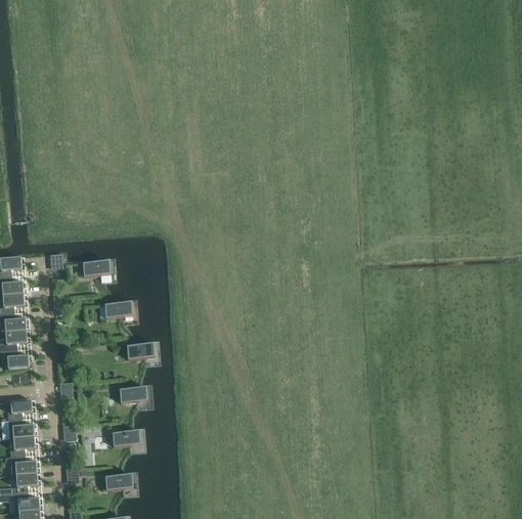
[(0,274),(10,273),(10,268),(20,267),(19,254),(0,255),(0,274)]
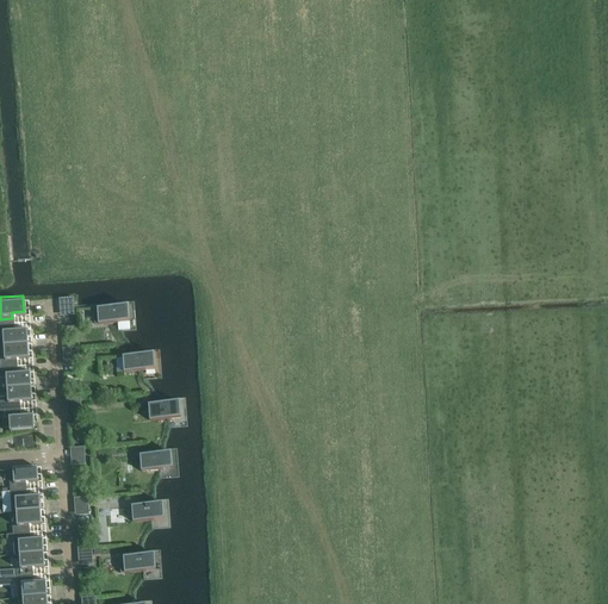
[(95,303),(95,304),(95,310),(92,311),(92,319),(118,317),(128,316),(126,302),(126,300),(95,303)]
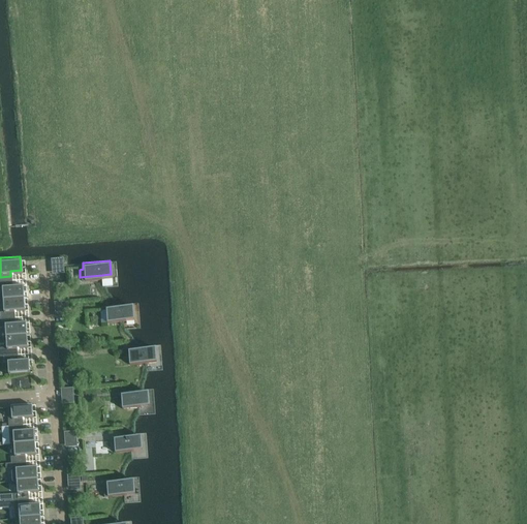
[(11,282),(10,276),(0,277),(0,283),(1,283),(2,296),(23,295),(22,281),(11,282)]
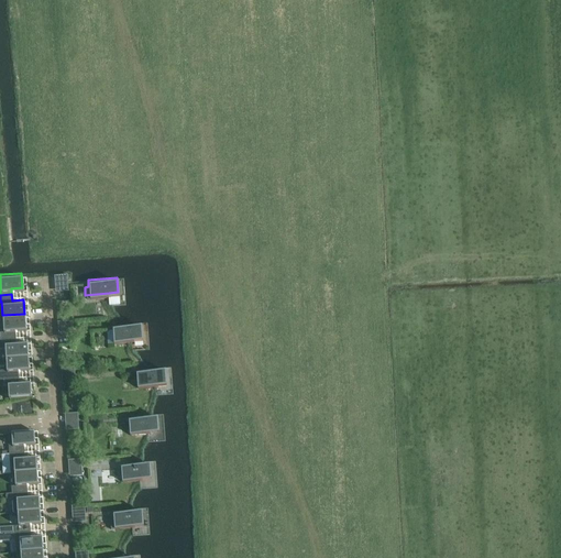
[(24,314),(2,315),(2,328),(0,328),(0,335),(14,334),(14,328),(25,327),(24,314)]
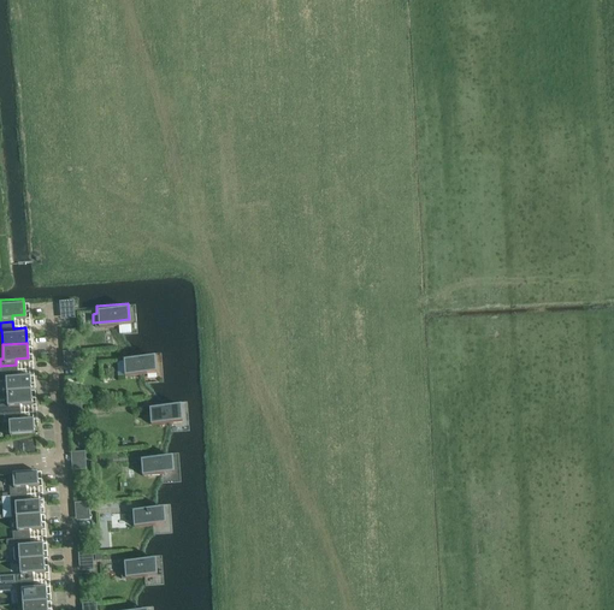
[(153,353),(146,353),(122,355),(123,371),(146,369),(145,368),(154,368),(153,353)]
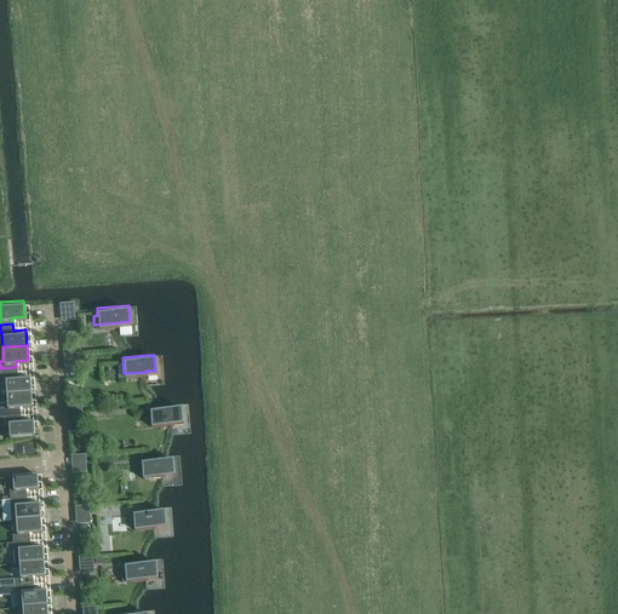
[(16,367),(0,368),(0,378),(5,378),(5,390),(30,388),(29,373),(16,374),(16,367)]
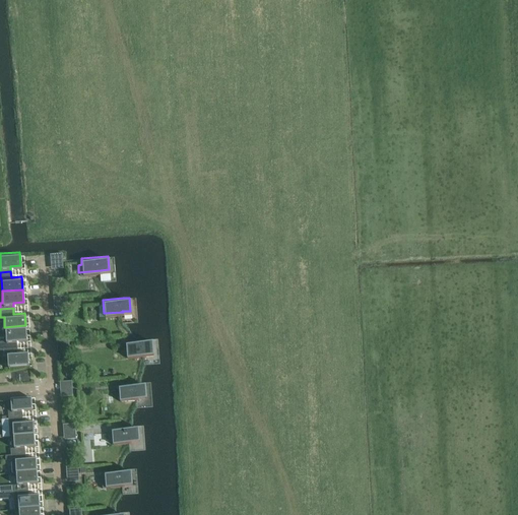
[(25,325),(4,327),(5,337),(0,337),(0,345),(2,345),(16,344),(15,339),(26,338),(25,325)]
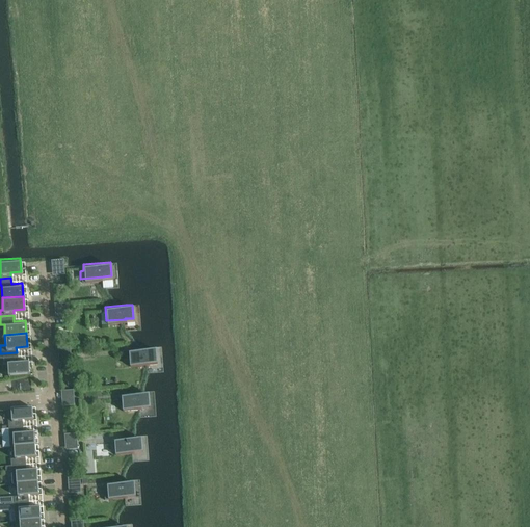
[(155,346),(148,346),(128,348),(129,363),(148,361),(156,360),(155,346)]
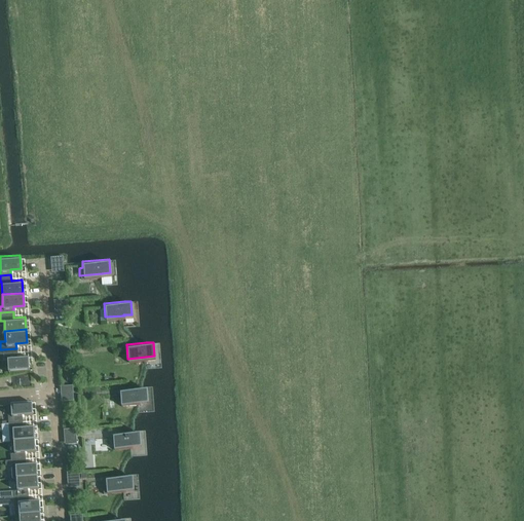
[(16,355),(16,348),(2,349),(2,356),(6,356),(7,368),(28,367),(27,354),(16,355)]
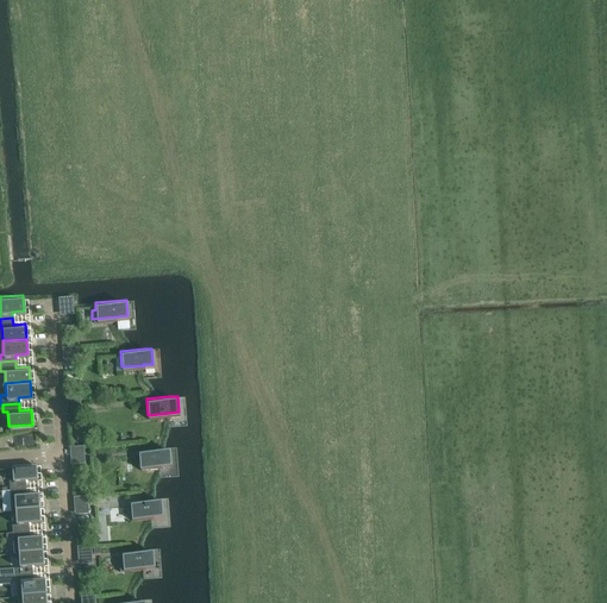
[(169,447),(156,447),(138,450),(139,465),(161,464),(161,463),(170,463),(169,447)]
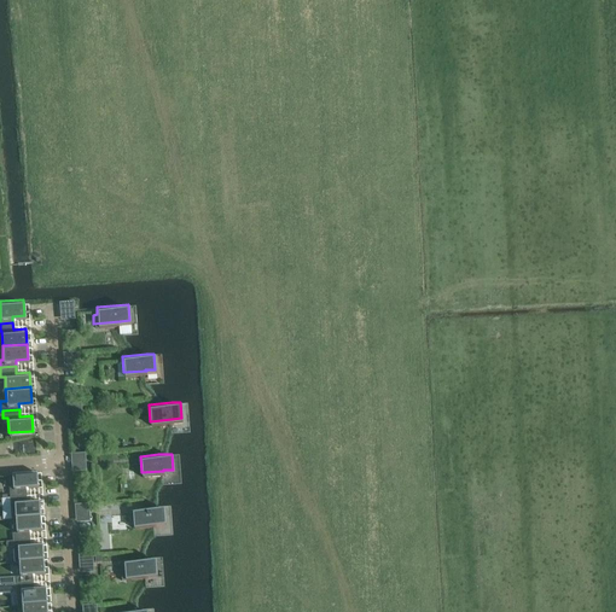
[(9,493),(25,491),(24,484),(38,483),(36,468),(6,470),(9,493)]
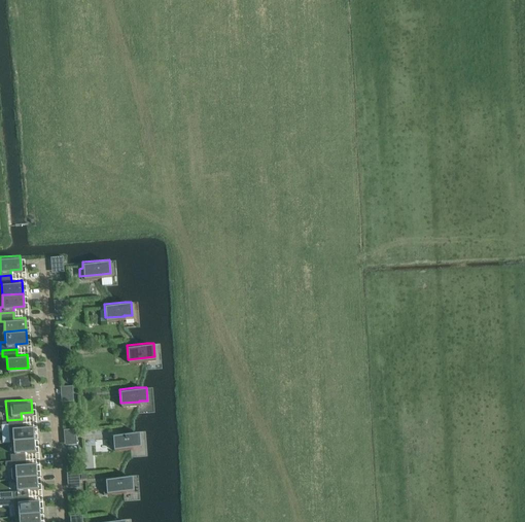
[(22,419),(7,420),(8,439),(12,438),(33,437),(33,424),(22,424),(22,419)]
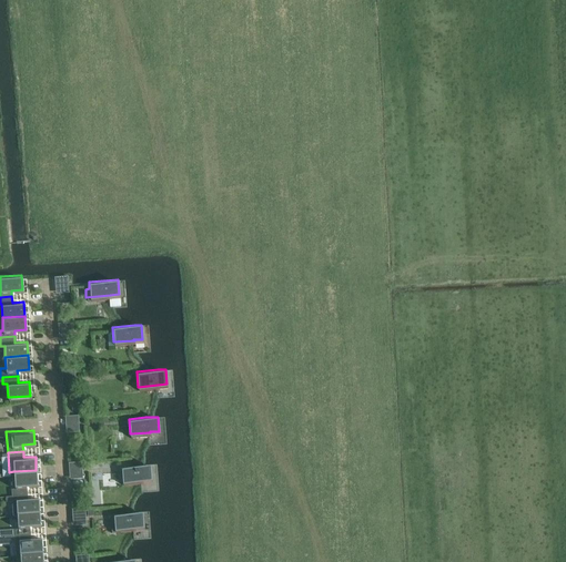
[(150,463),(143,465),(121,466),(122,481),(142,479),(151,478),(150,465),(150,463)]
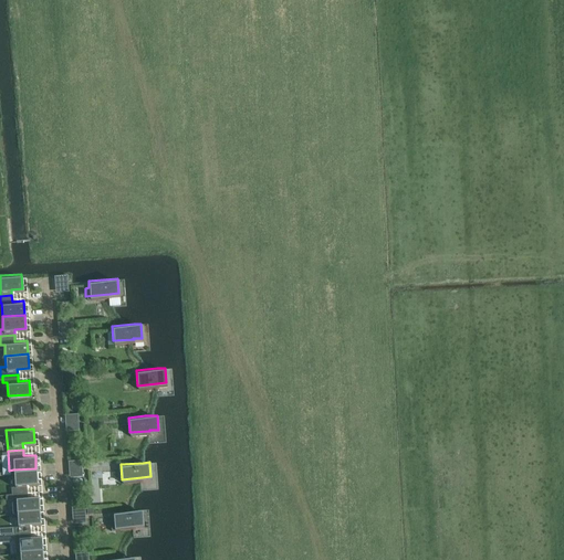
[(35,468),(13,469),(14,483),(10,483),(10,490),(25,489),(25,483),(37,482),(35,468)]
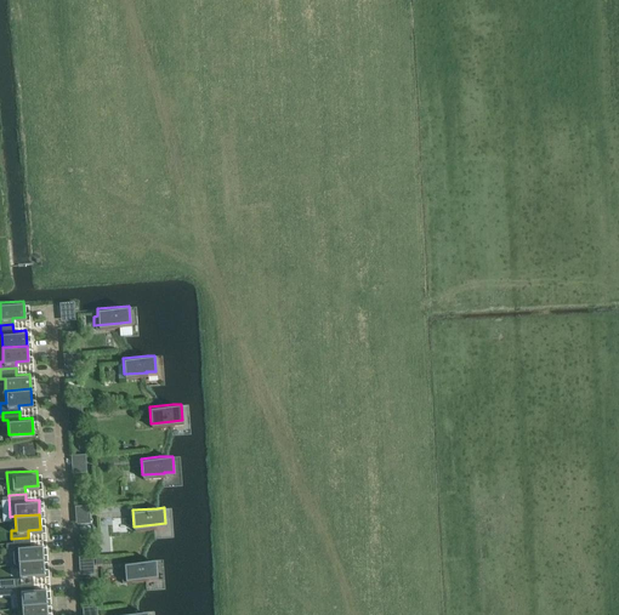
[(28,537),(11,539),(13,561),(18,559),(43,558),(41,542),(29,544),(28,537)]
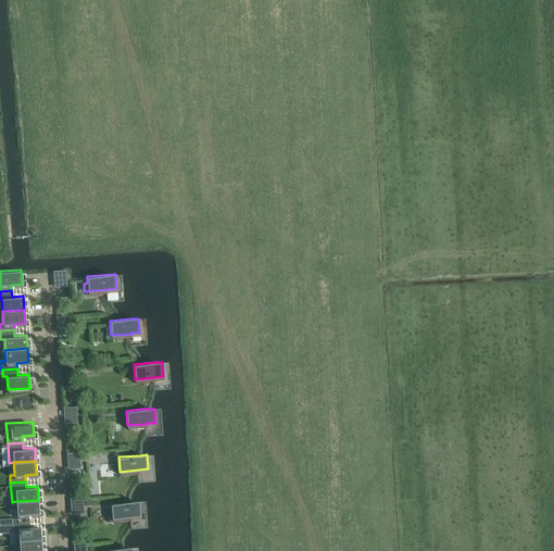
[(38,500),(16,501),(17,514),(13,514),(13,522),(28,521),(28,514),(39,513),(38,500)]
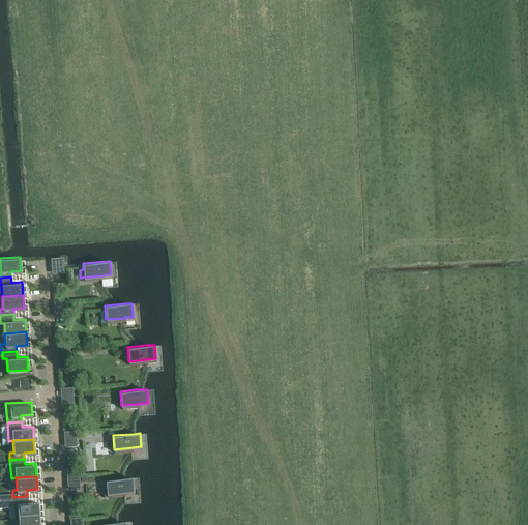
[(132,477),(121,478),(106,479),(106,486),(103,486),(103,494),(125,492),(125,491),(134,491),(133,477),(132,477)]
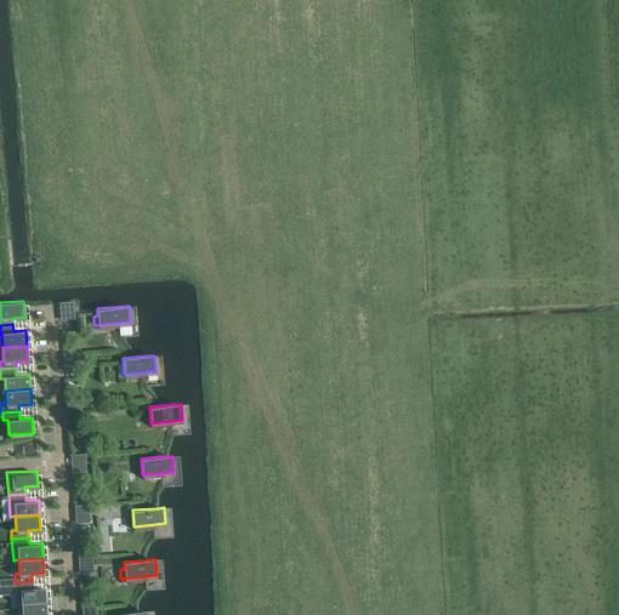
[(32,581),(15,582),(15,585),(16,604),(46,602),(45,586),(33,587),(32,581)]
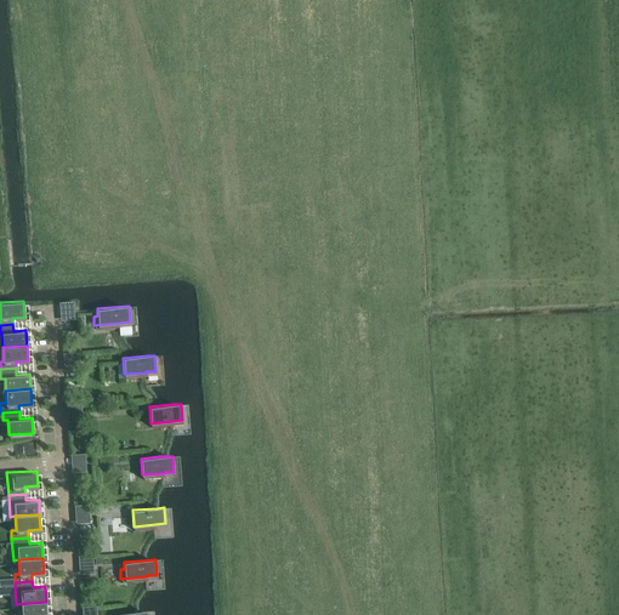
[(46,614),(46,602),(16,604),(17,614),(46,614)]
